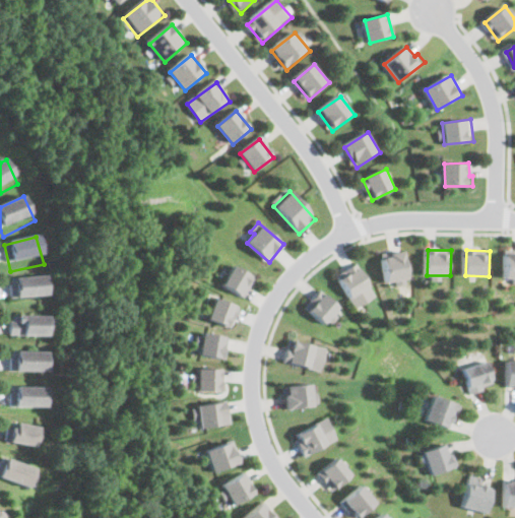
[(389,283),(398,281),(399,287),(412,284),(405,251),(384,255),(389,283)]
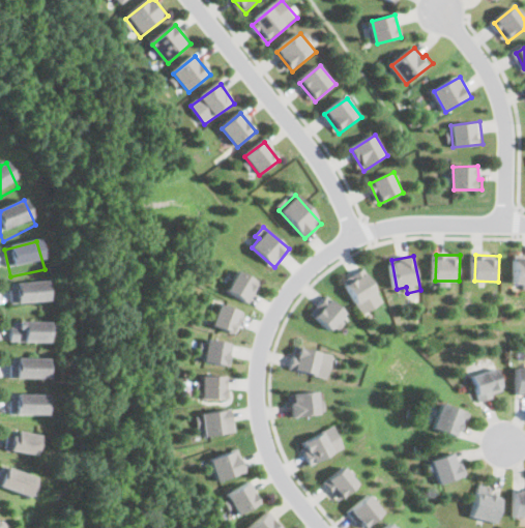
[(366,315),(386,302),(366,268),(345,281),(366,315)]
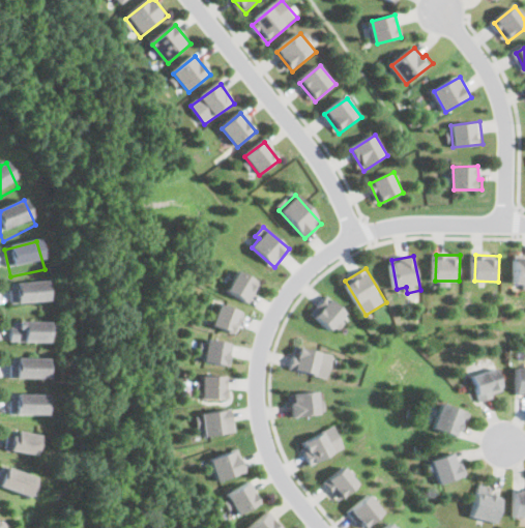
[(252,303),(262,283),(239,270),(228,291),(252,303)]
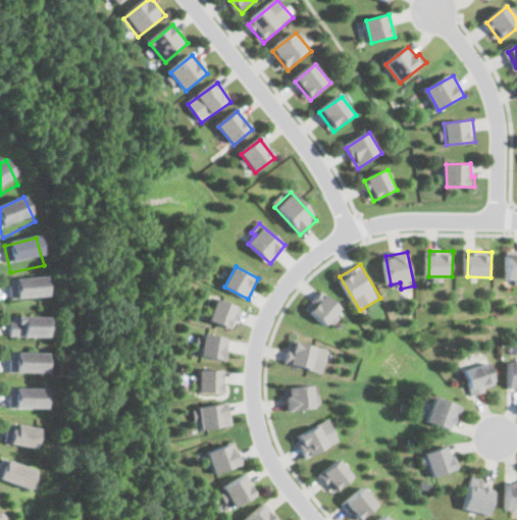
[(9,283),(46,280),(49,306),(12,308),(9,283)]
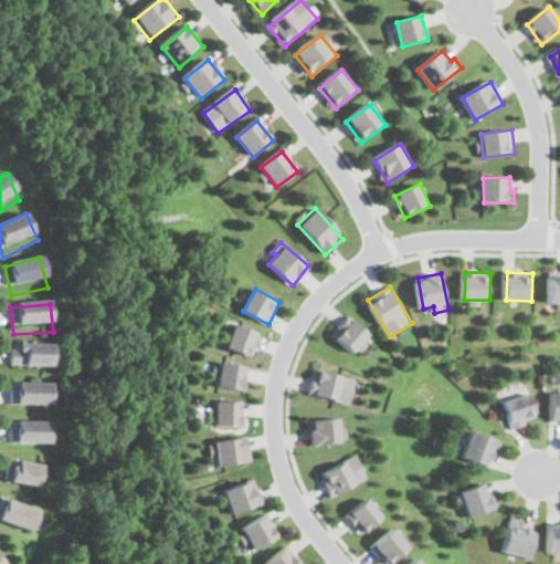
[(376,341),(349,319),(336,335),(362,356),(376,341)]
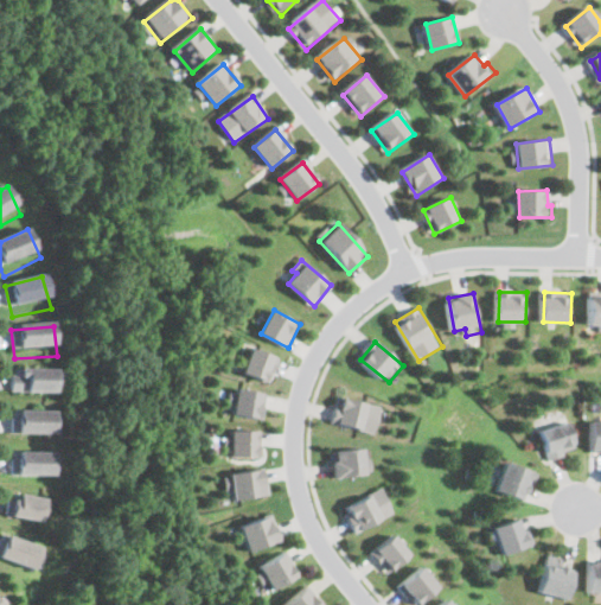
[(281,356),(251,349),(245,375),(275,382),(281,356)]
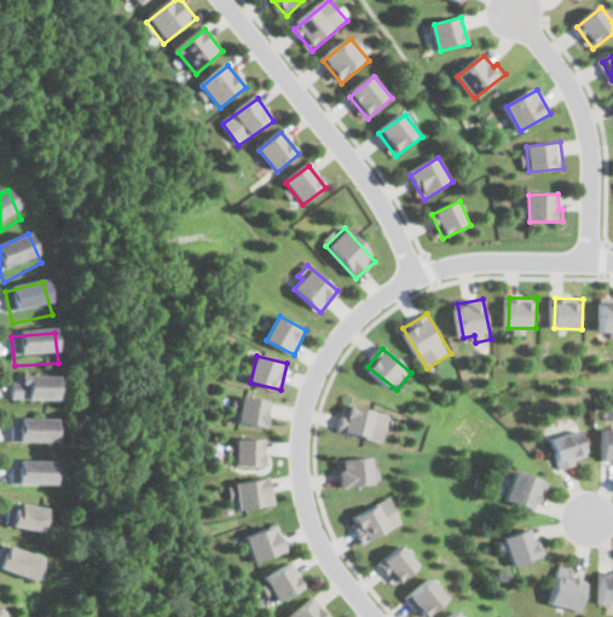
[(13,380),(59,382),(62,411),(15,408),(13,380)]
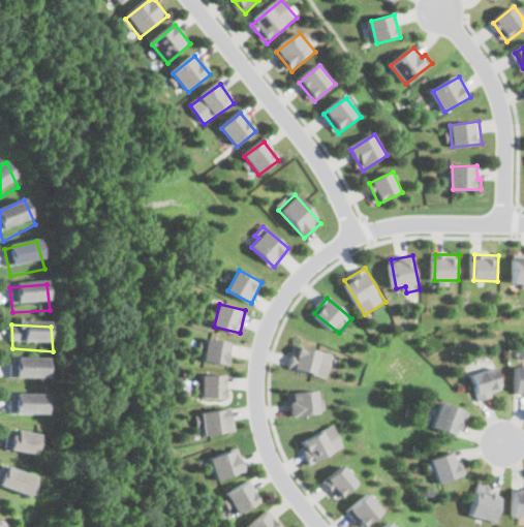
[(203,351),(206,352),(204,361),(232,366),(236,343),(206,338),(203,351)]
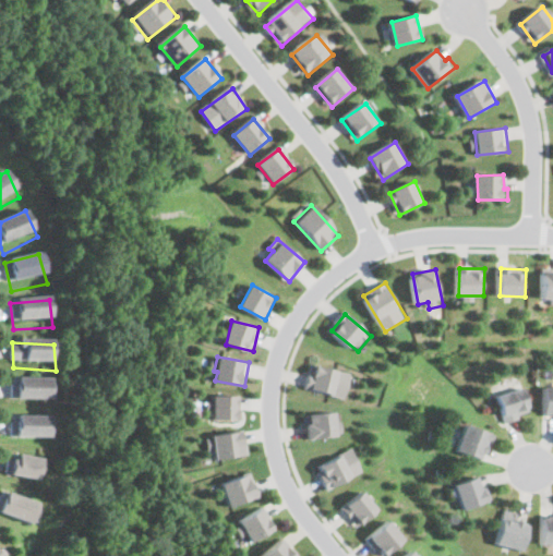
[(308,388),(348,399),(355,374),(314,364),(308,388)]
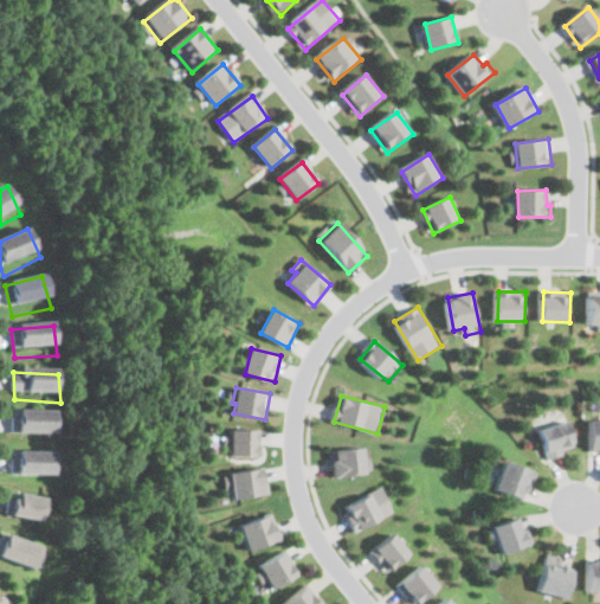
[(13,411),(52,410),(56,442),(13,442),(13,411)]
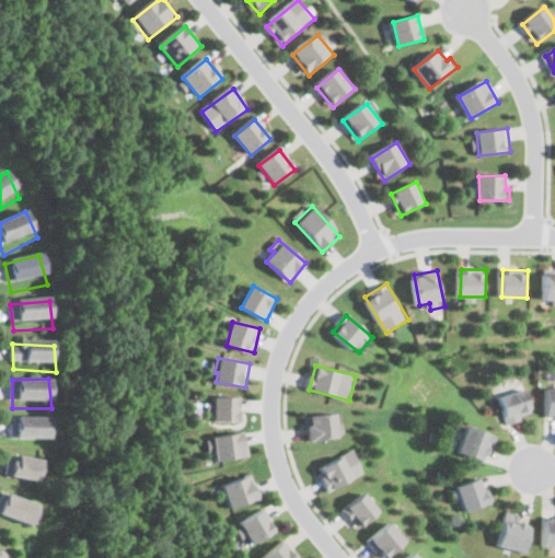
[(500,397),(509,423),(534,416),(525,390),(500,397)]
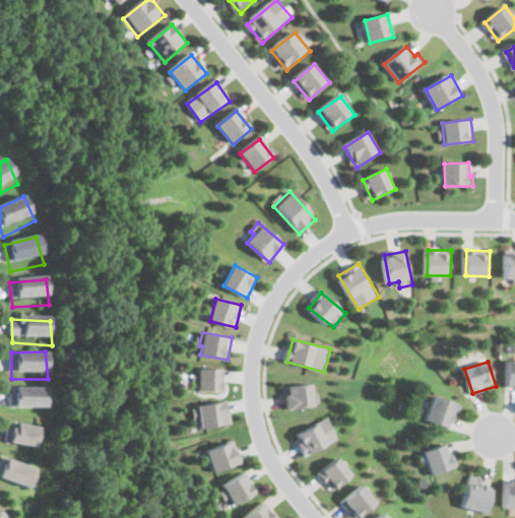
[(226,392),(227,369),(199,369),(198,391),(226,392)]
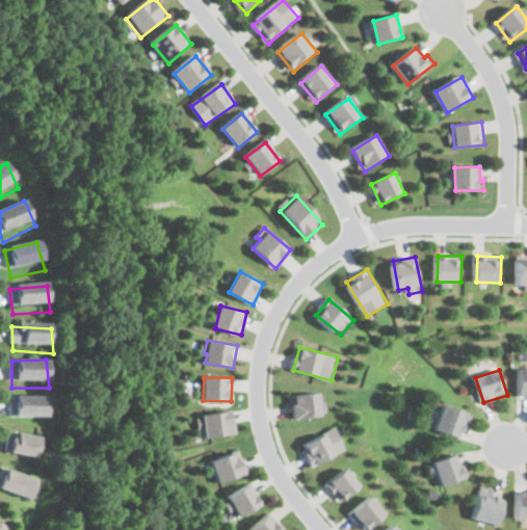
[(292,396),(294,418),(327,416),(325,393),(292,396)]
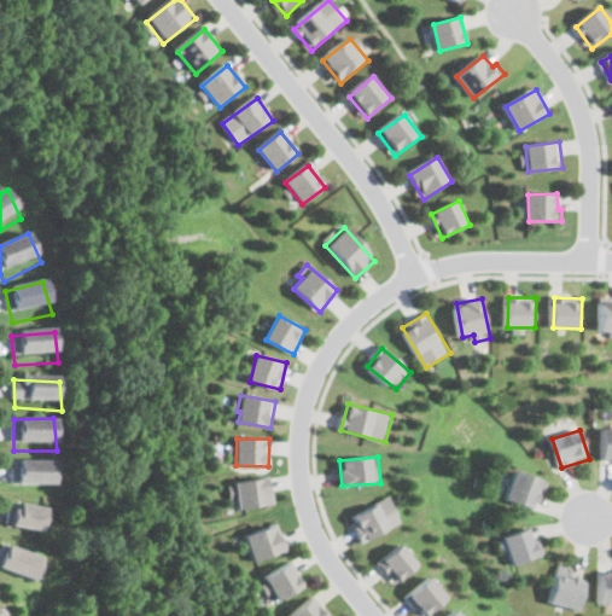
[(21,463),(52,465),(57,498),(19,497),(21,463)]
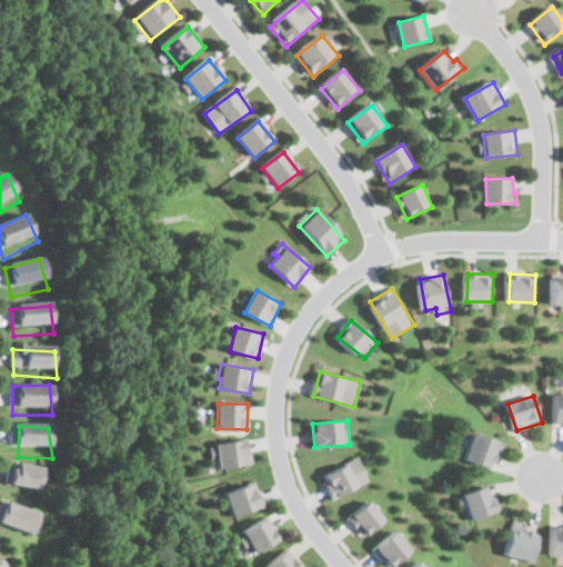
[(505,445),(476,433),(466,458),(494,470),(505,445)]
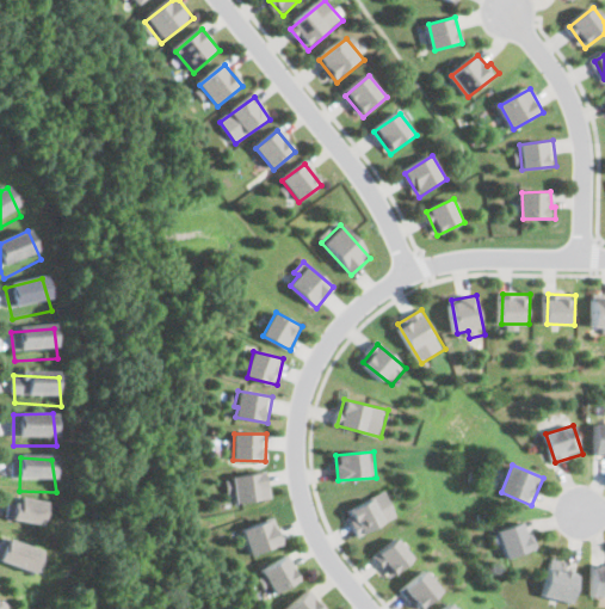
[(270,499),(266,473),(226,478),(228,493),(235,492),(236,503),(270,499)]
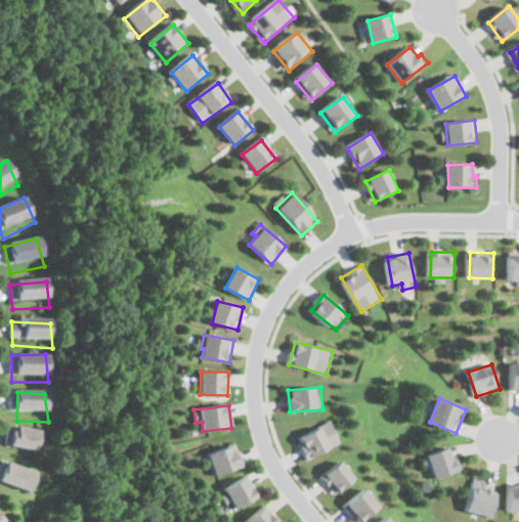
[(309,460),(343,443),(332,422),(299,439),(309,460)]
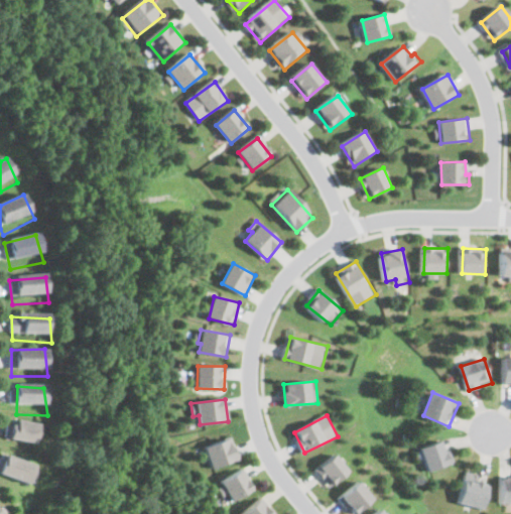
[(10,444),(44,452),(45,423),(14,423),(10,444)]
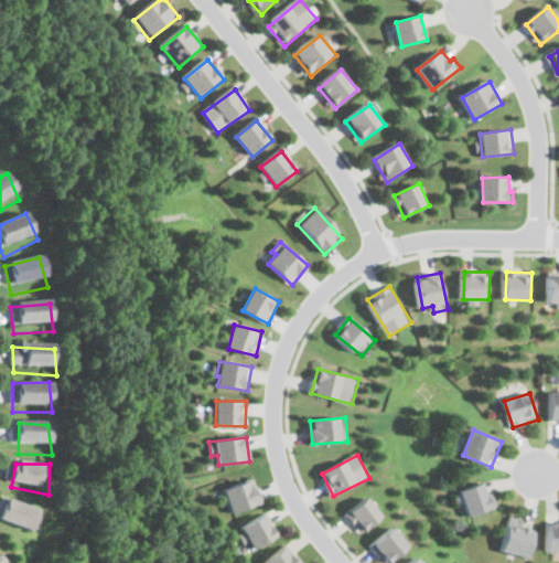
[(264,502),(255,479),(224,490),(233,513),(264,502)]
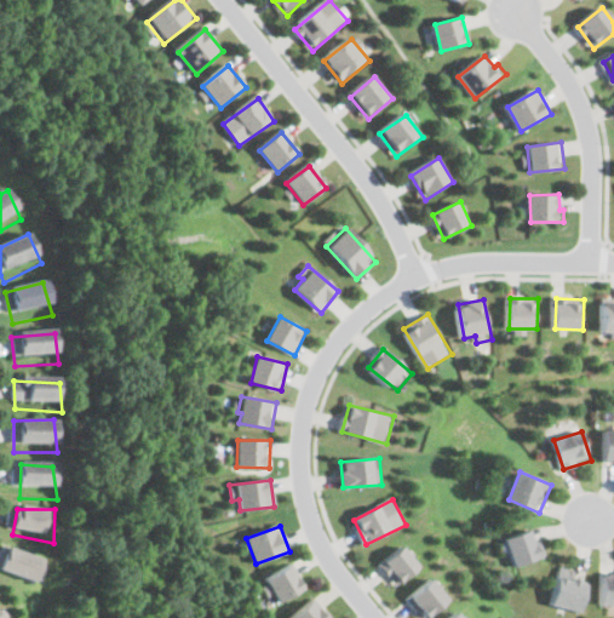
[(505,541),(517,567),(543,556),(532,528),(505,541)]
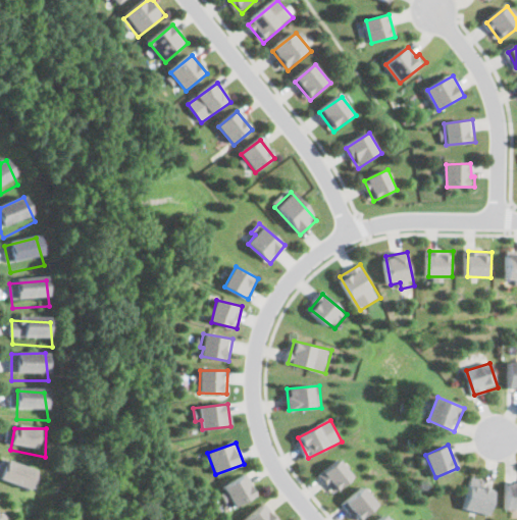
[(356,477),(342,459),(321,476),(335,494),(356,477)]
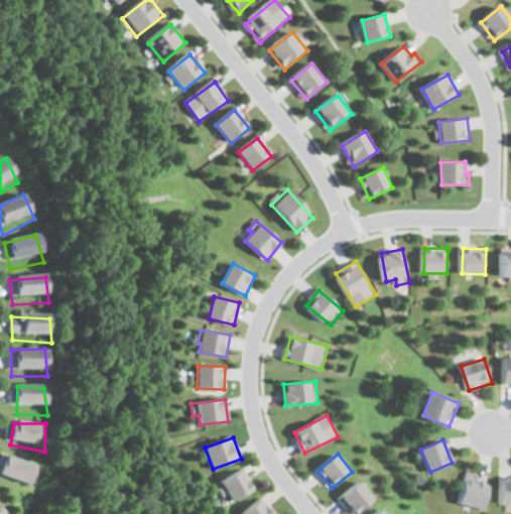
[(1,456),(0,459),(0,480),(33,495),(40,471),(1,456)]
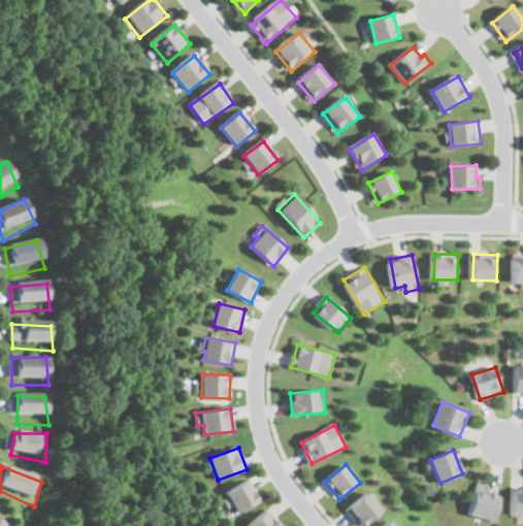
[(235,514),(261,502),(252,481),(225,492),(235,514)]
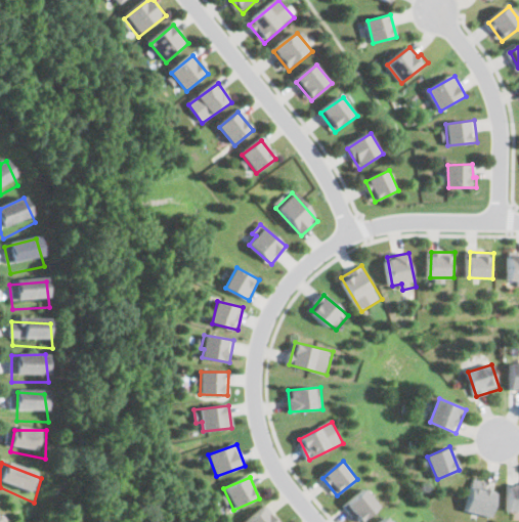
[(467,510),(491,518),(500,493),(475,485),(467,510)]
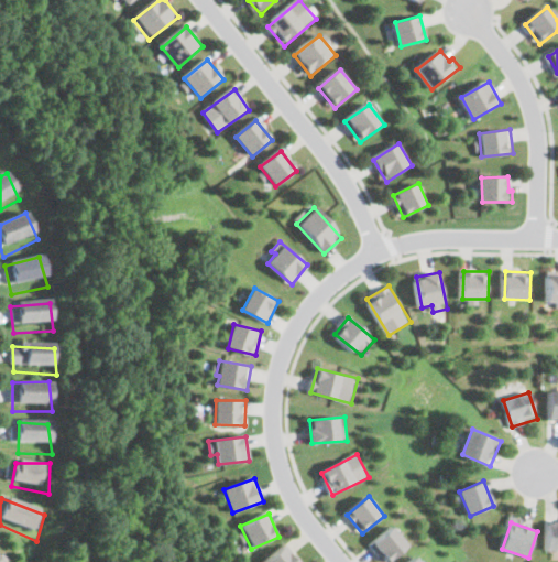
[(391,561),(409,546),(394,527),(372,544),(386,561),(391,561)]
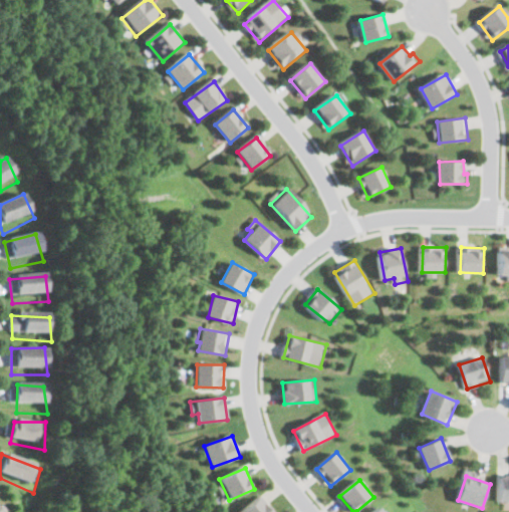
[(275,511),(263,496),(244,511),(275,511)]
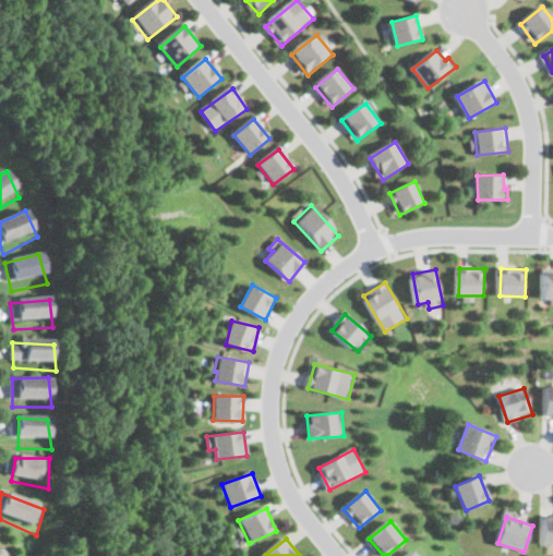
All buildings are outlined.
